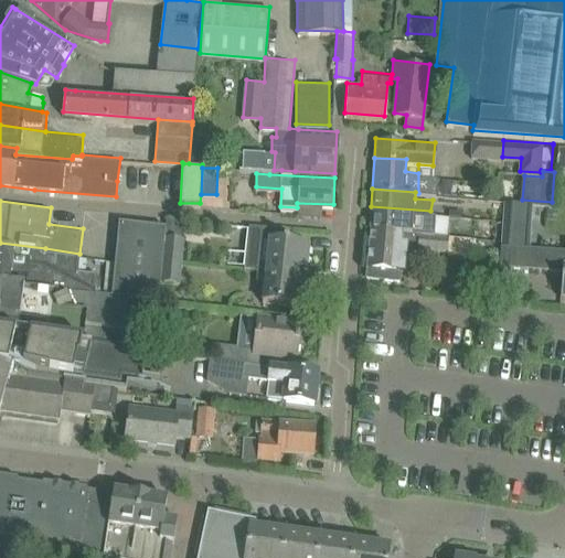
[(370,227),(435,233),(436,211),(430,211),(371,206),(370,227)]
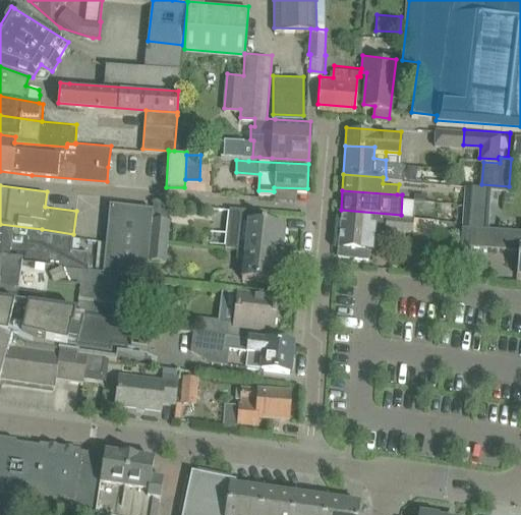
[(99,237),(95,268),(128,273),(148,275),(150,258),(151,236),(152,215),(153,207),(109,202),(106,238),(99,237)]
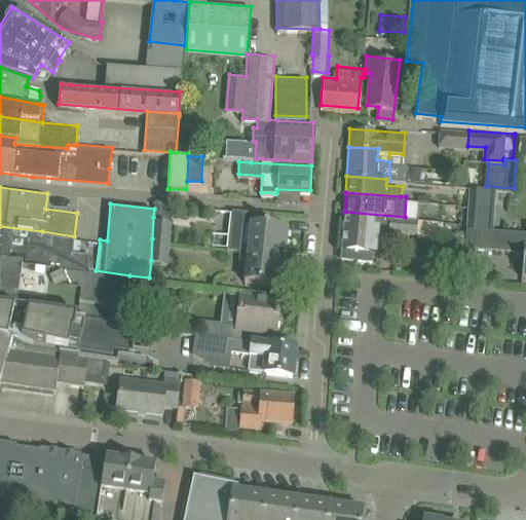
[(466,226),(476,227),(492,228),(494,208),(467,206),(466,226)]
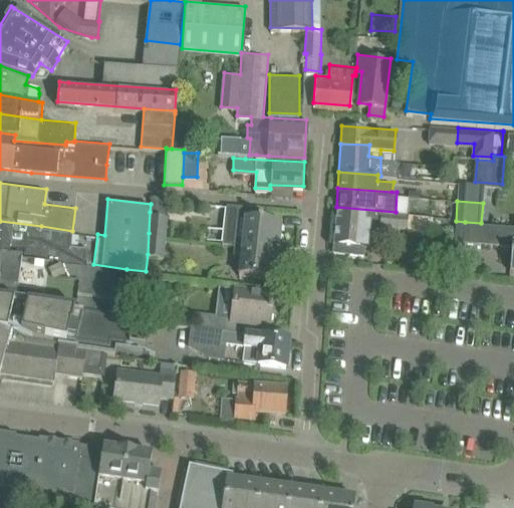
[(234,242),(278,247),(281,218),(250,215),(251,205),(227,202),(224,222),(223,241),(234,242)]
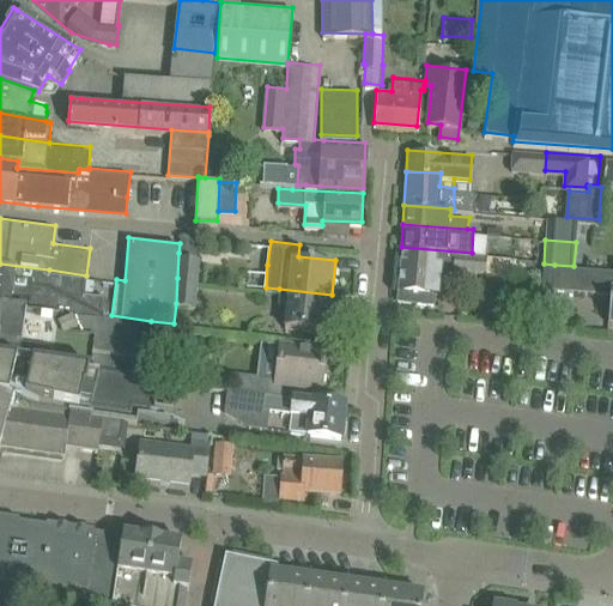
[(472,253),(401,247),(400,267),(399,297),(434,302),(435,291),(437,291),(438,264),(454,264),(453,267),(515,271),(516,255),(472,253)]
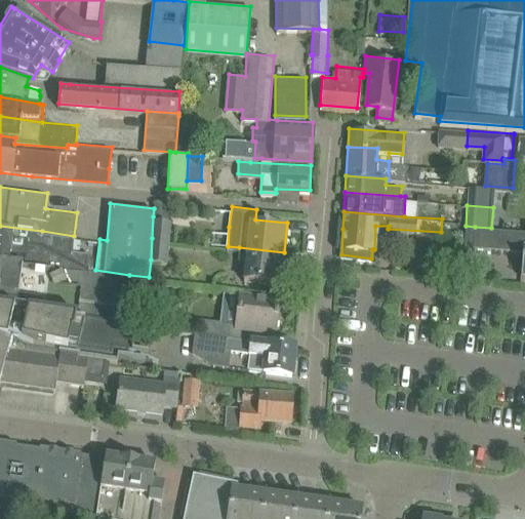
[(170,218),(153,216),(152,238),(168,240),(170,218)]
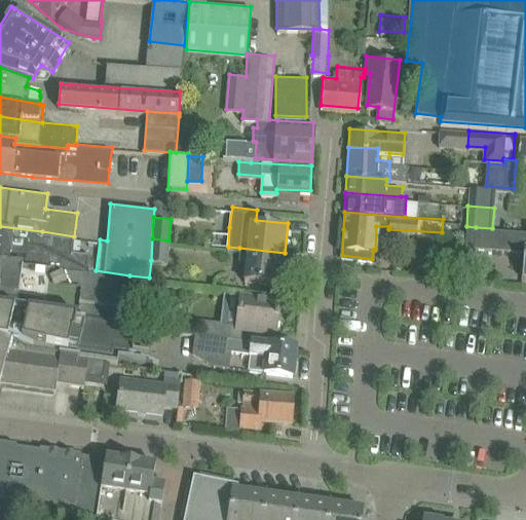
[(0,226),(0,259),(89,269),(91,254),(72,251),(74,236),(42,231),(0,226)]
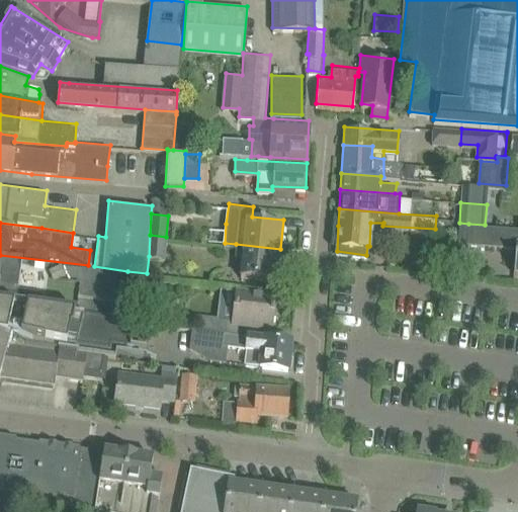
[(515,246),(514,270),(517,269),(517,226),(485,225),(468,224),(467,243),(515,246)]
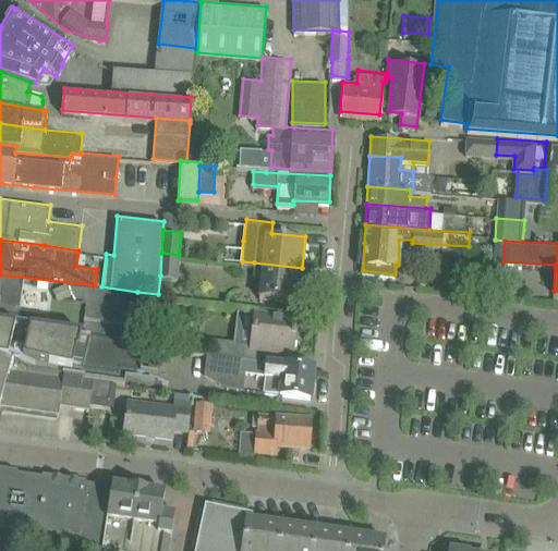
[(161,253),(160,276),(177,277),(179,255),(161,253)]
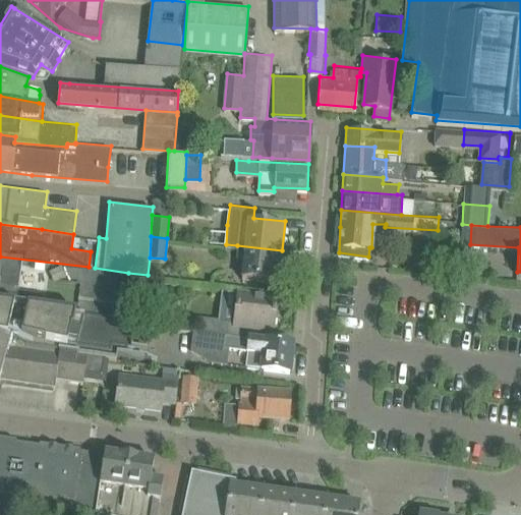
[(282,250),(237,245),(236,254),(244,255),(242,276),(279,280),(282,250)]
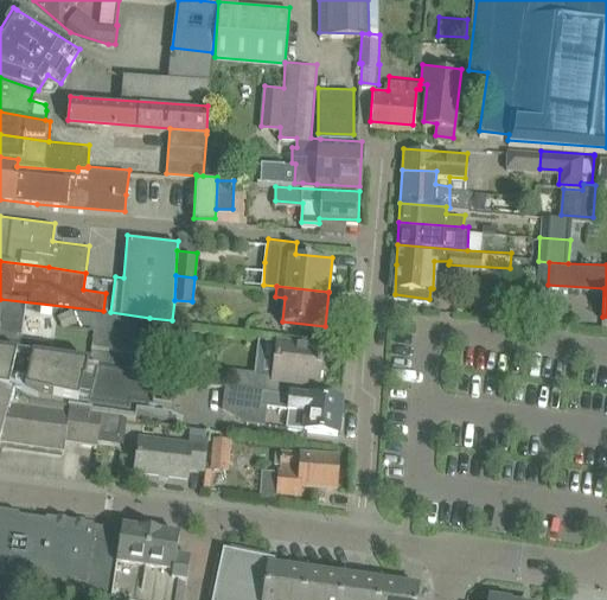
[(103,311),(0,299),(0,351),(144,371),(149,318),(110,312),(103,311)]
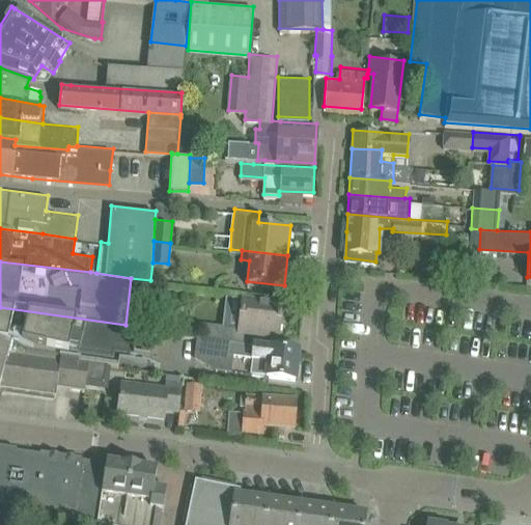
[(217,336),(230,338),(245,340),(246,329),(278,333),(282,300),(242,296),(239,324),(205,321),(203,334),(217,336)]
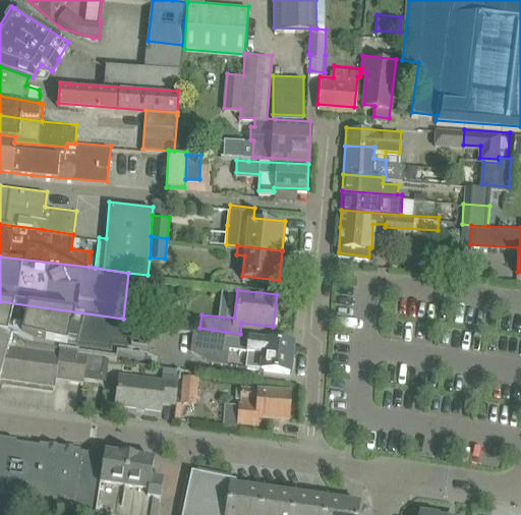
[(149,322),(123,319),(0,301),(0,332),(11,335),(22,337),(26,343),(61,349),(88,353),(108,356),(116,357),(117,352),(130,354),(132,347),(146,348),(149,322)]
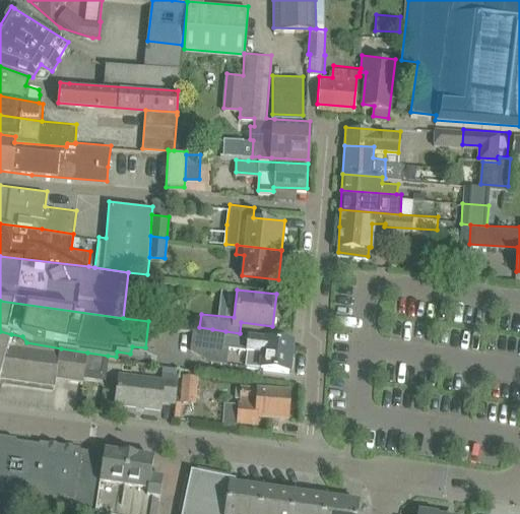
[(145,304),(143,318),(159,320),(163,306),(145,304)]
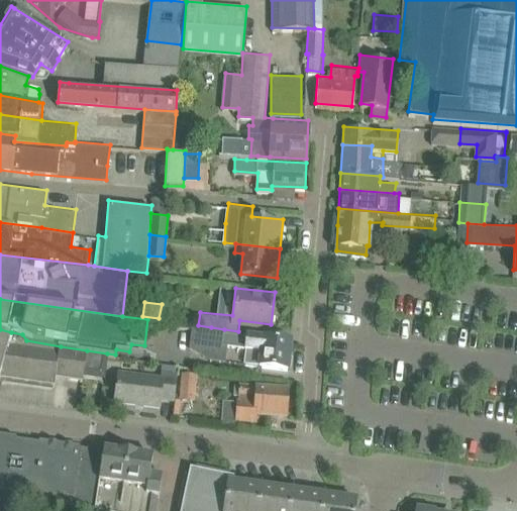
[(202,349),(211,327),(198,325),(193,325),(191,341),(202,349)]
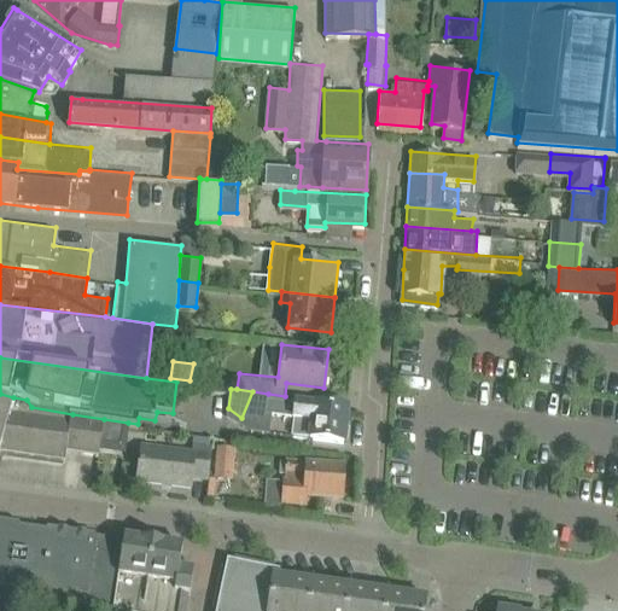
[(0,446),(13,397),(0,394),(0,446)]
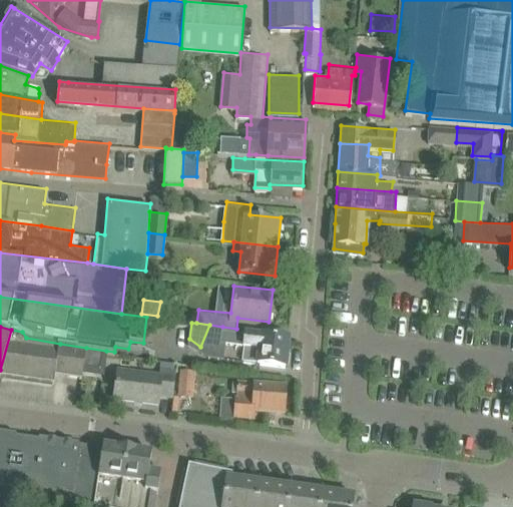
[(236,329),(222,327),(220,339),(243,342),(243,343),(245,343),(243,358),(258,360),(258,361),(266,362),(285,364),(286,361),(289,360),(290,351),(287,349),(289,336),(236,329)]
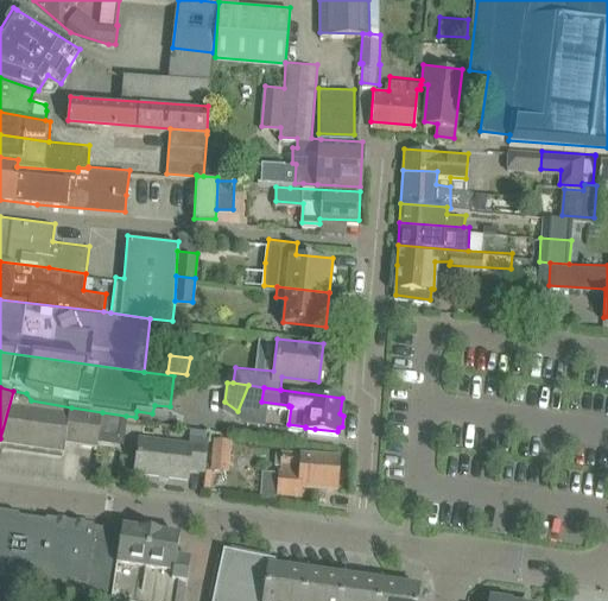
[(26,393),(13,391),(0,438),(0,440),(64,450),(65,440),(71,407),(31,400),(26,393)]
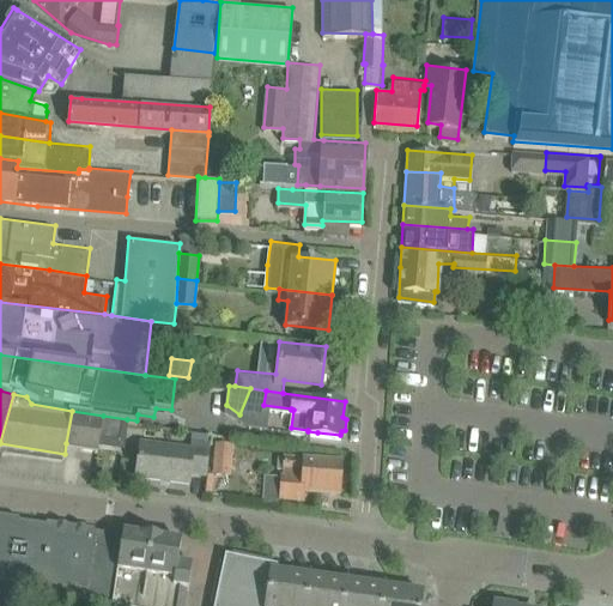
[(103,416),(72,411),(66,443),(98,448),(99,440),(101,431),(102,424),(103,416)]
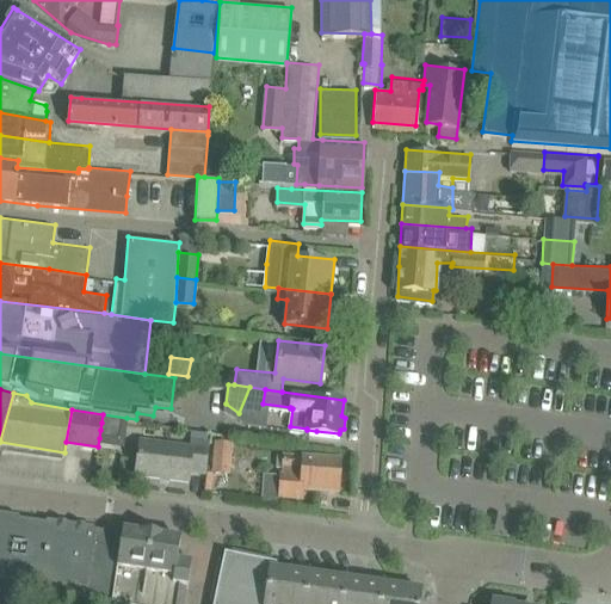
[(100,430),(99,438),(123,442),(127,418),(103,414),(102,423),(100,430)]
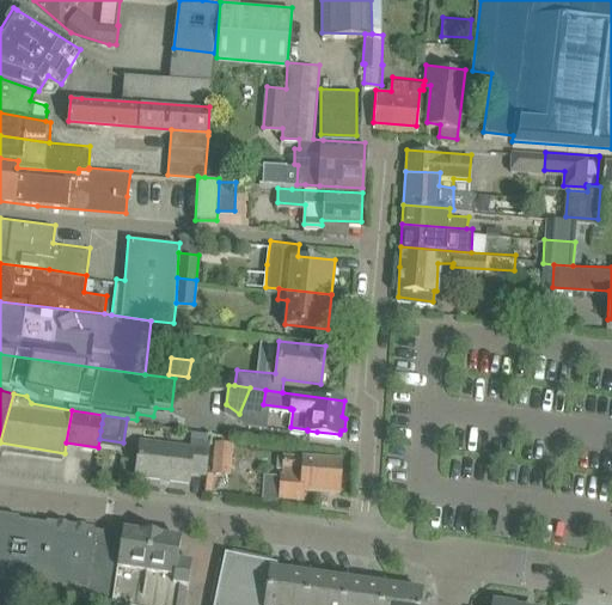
[(140,439),(140,447),(136,471),(189,477),(190,466),(204,469),(208,439),(191,437),(190,446),(140,439)]
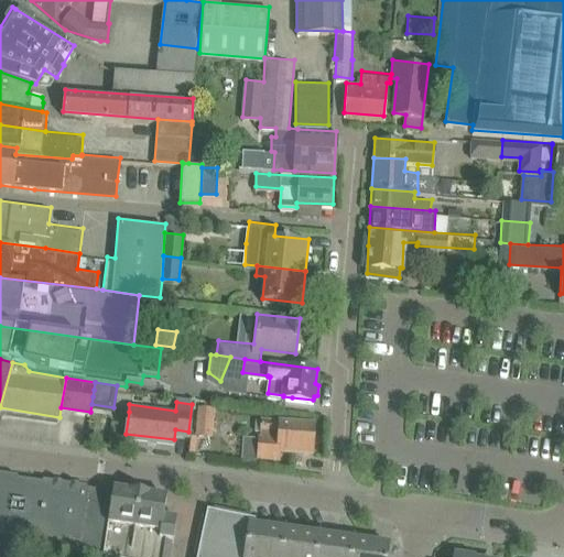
[(197,403),(196,430),(213,432),(215,404),(197,403)]
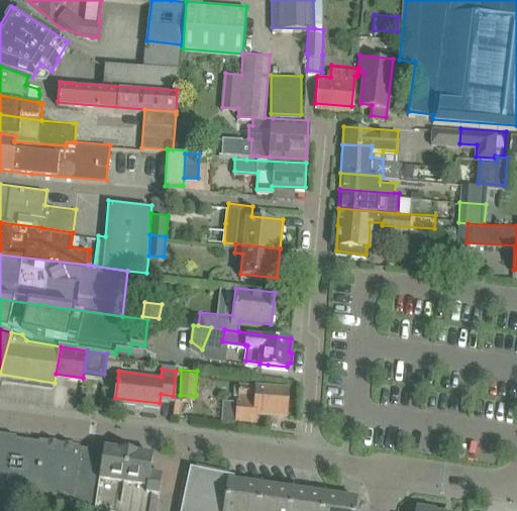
[(255,411),(286,413),(288,387),(257,385),(257,383),(240,381),(239,394),(240,394),(240,399),(237,398),(235,417),(255,418),(255,411)]
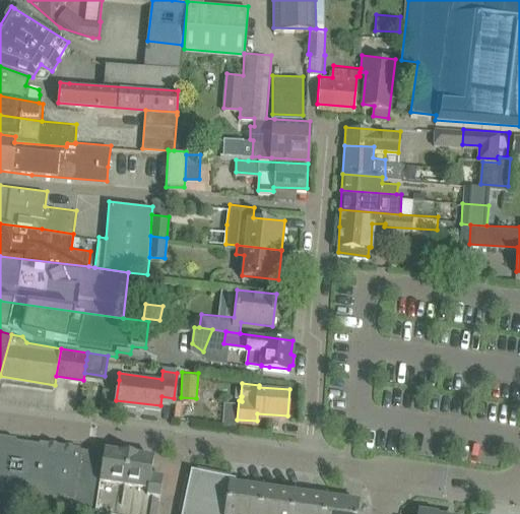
[(0,489),(29,496),(94,511),(104,451),(79,448),(80,445),(40,439),(40,442),(15,438),(16,436),(0,433),(0,489)]
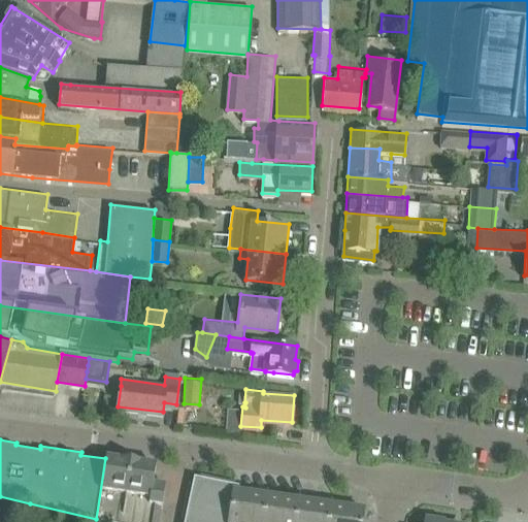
[(105,455),(105,458),(96,519),(108,521),(158,521),(161,503),(162,503),(165,481),(154,480),(156,463),(105,455)]
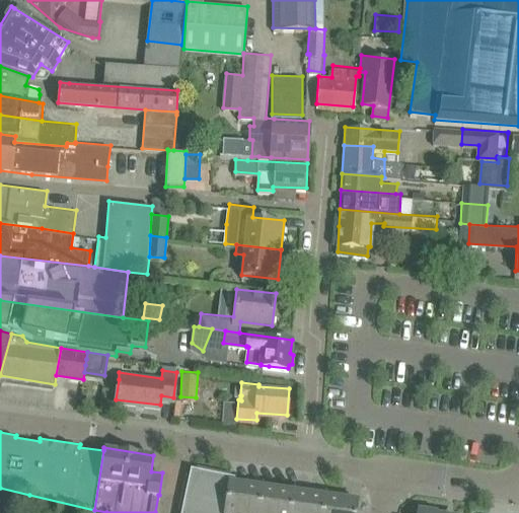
[(355,512),(357,499),(233,481),(234,475),(192,466),(180,512),(355,512)]
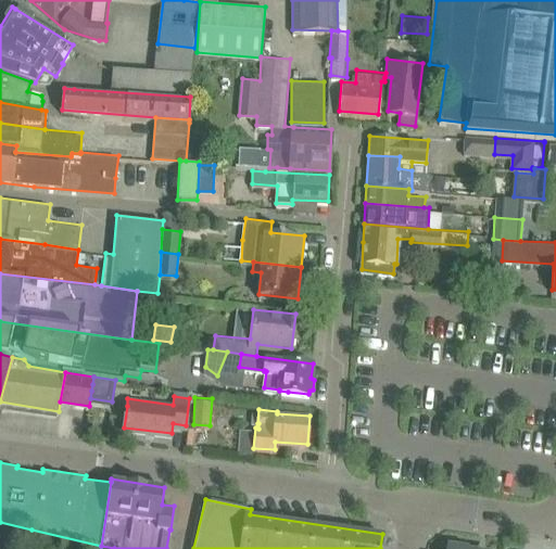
[(0,548),(25,548),(32,530),(0,522),(0,548)]
